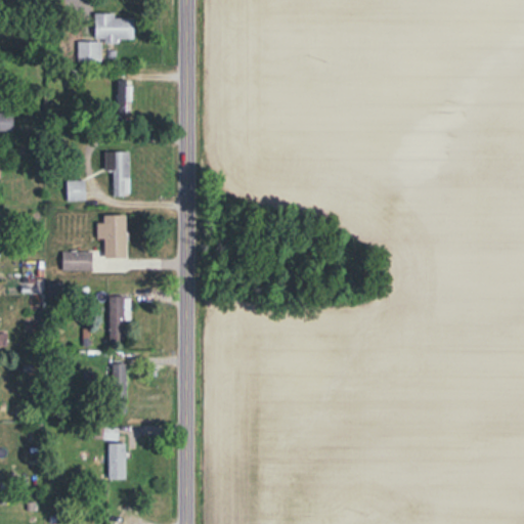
[(94,38),(103,38),(103,43),(118,43),(118,38),(130,38),(130,17),(114,17),(114,12),(94,12),(94,38)]
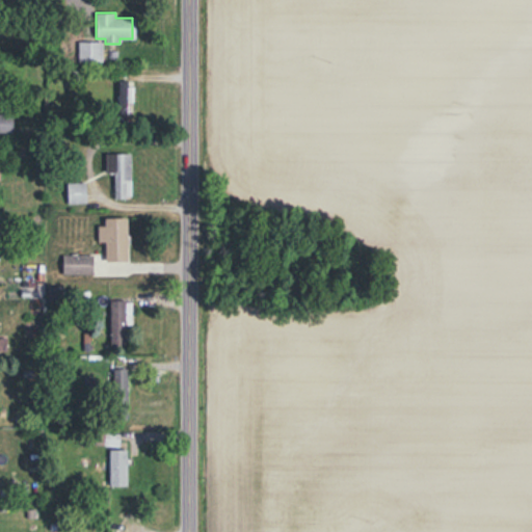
[(0,131),(12,132),(12,114),(0,114),(0,131)]
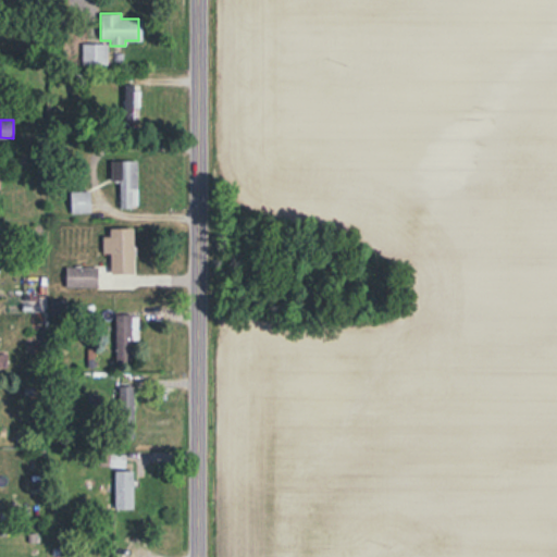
[(138,161),(112,161),(112,182),(121,182),(121,208),(138,208),(138,161)]
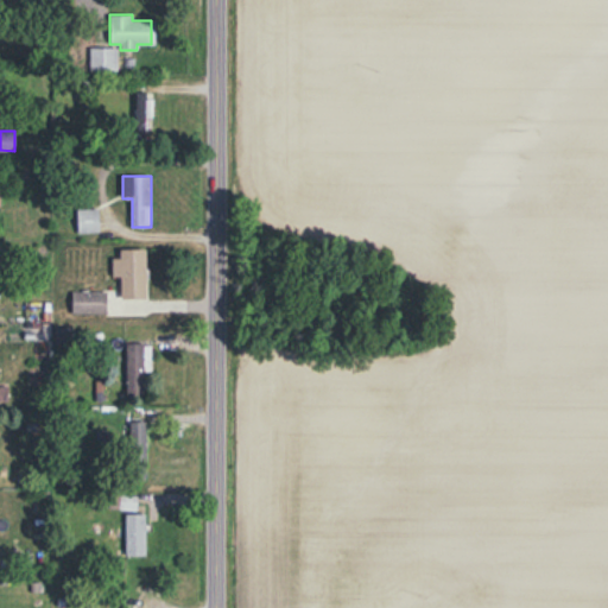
[(147,298),(147,248),(121,248),(121,259),(112,259),(112,277),(121,277),(121,298),(147,298)]
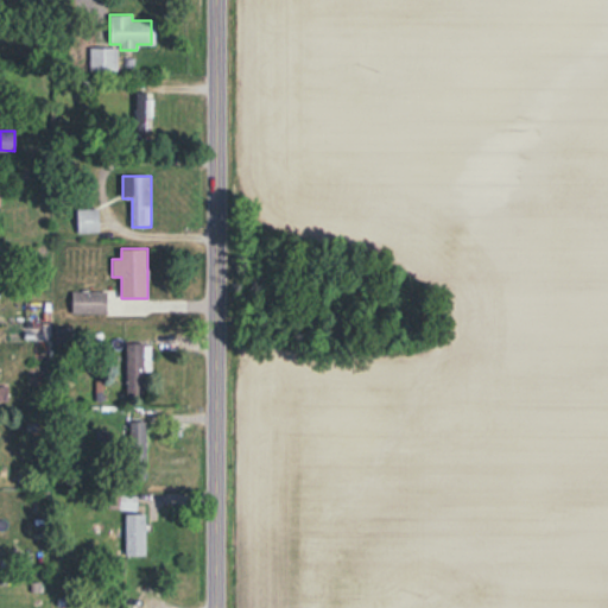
[(106,291),(71,291),(71,312),(106,312),(106,291)]
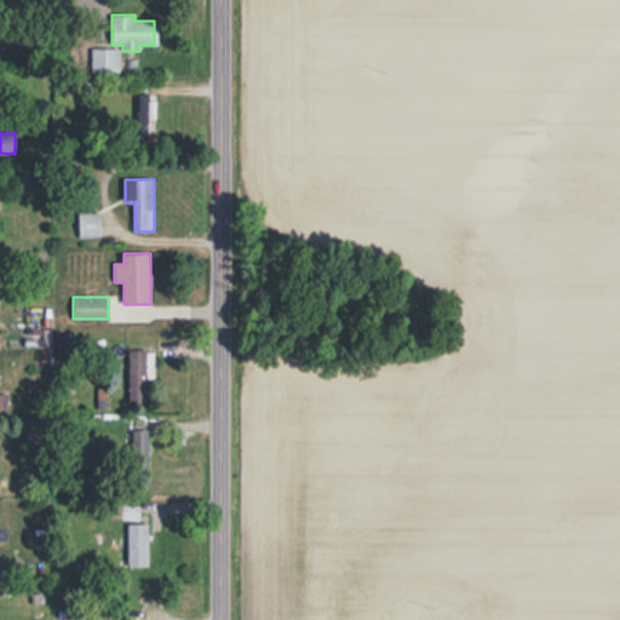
[(130,402),(148,402),(148,350),(130,350),(130,402)]
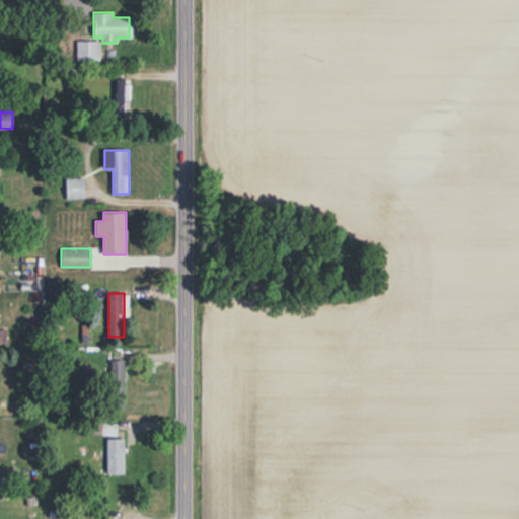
[(116,434),(116,423),(85,423),(85,434),(116,434)]
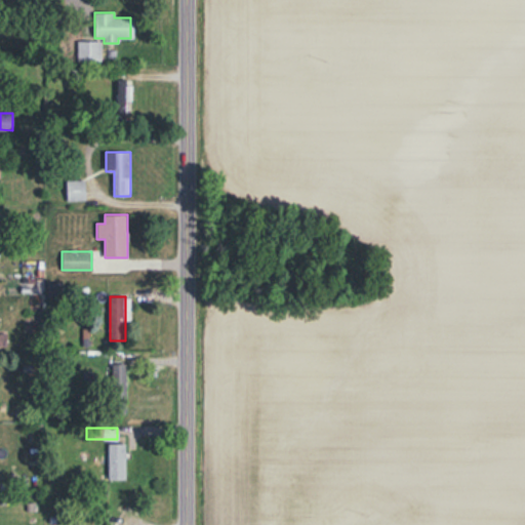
[(127,444),(109,444),(109,480),(127,480),(127,444)]
